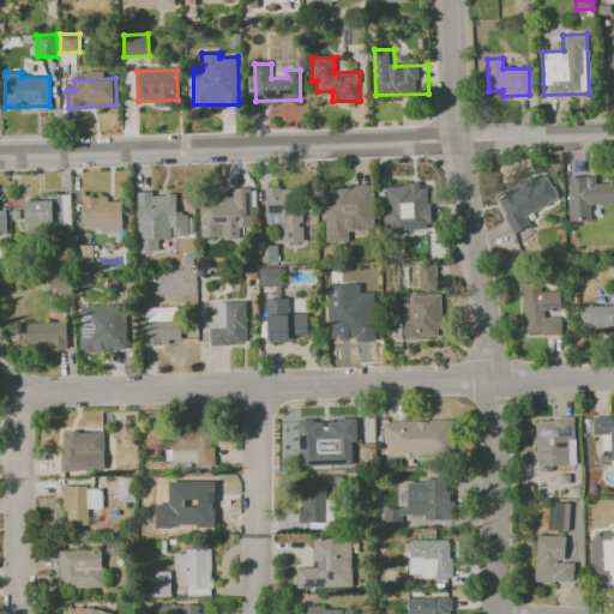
[(495,199),(513,233),(529,226),(524,216),(558,198),(546,173),(495,199)]
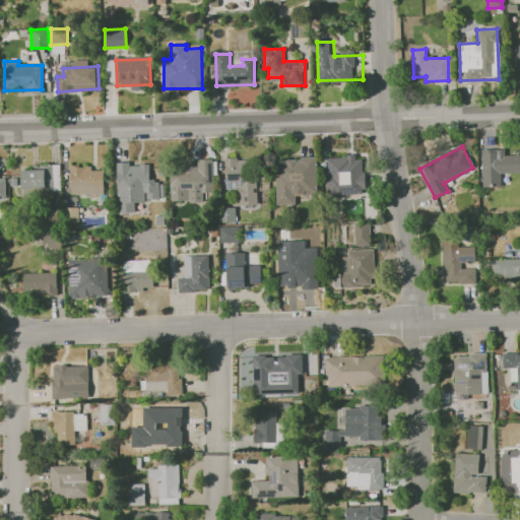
[(504,149),(481,149),(481,187),(501,187),(500,174),(519,173),(519,154),(504,154),(504,149)]
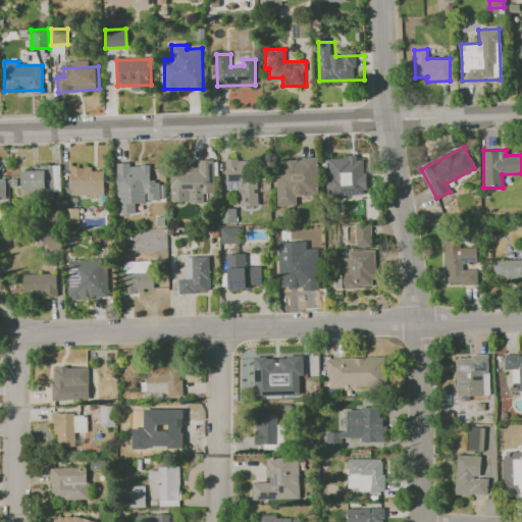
[(329,160),(369,159),(370,194),(331,196),(329,160)]
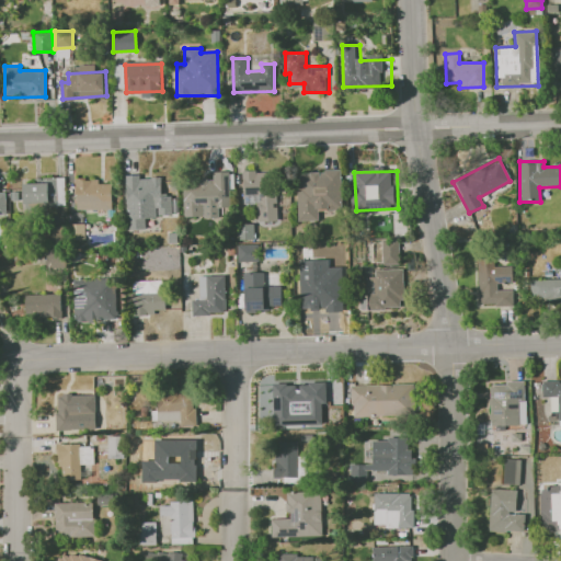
[(229,172),(230,202),(201,203),(201,217),(184,218),(183,198),(186,197),(185,179),(214,179),(213,172),(229,172)]
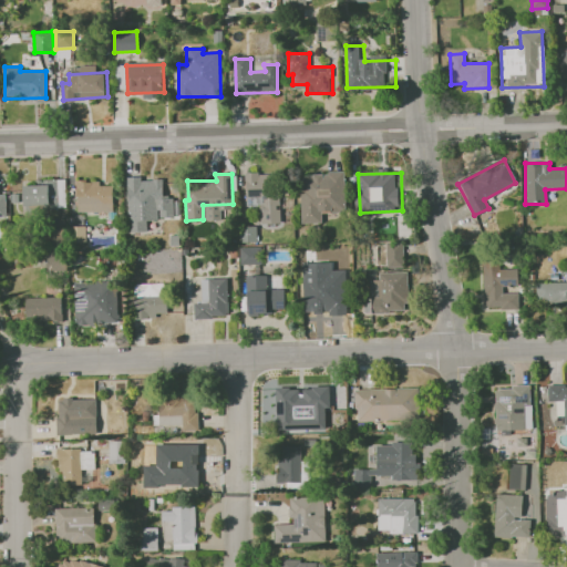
[(245,174),(280,174),(281,223),(260,223),(260,206),(246,206),(245,174)]
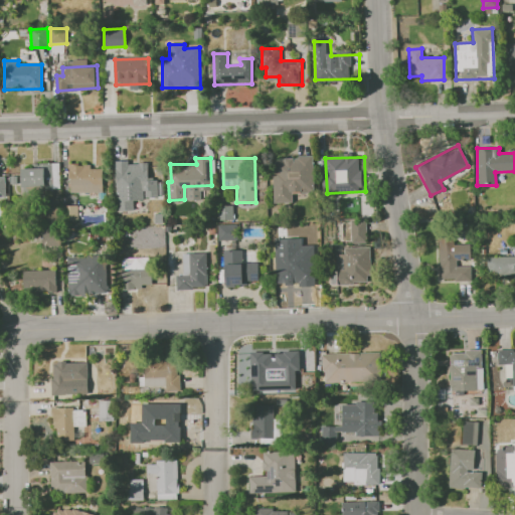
[(274,160),(314,159),(315,203),(276,204),(274,160)]
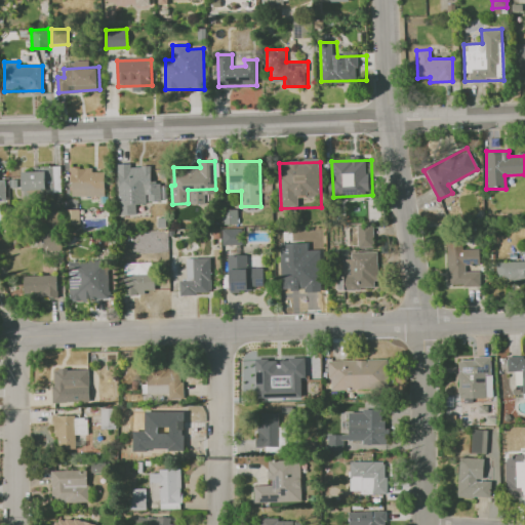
[(53,166),(53,196),(16,196),(16,172),(42,171),(42,166),(53,166)]
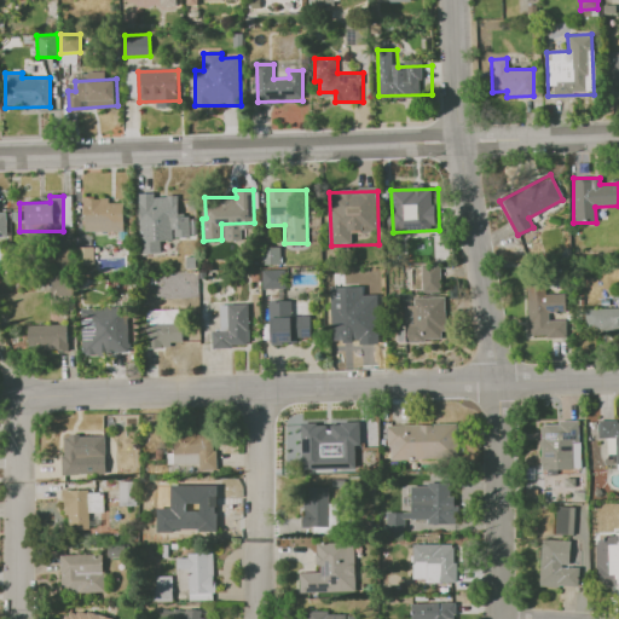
[(84,198),(109,198),(109,202),(123,202),(123,231),(84,232),(84,198)]
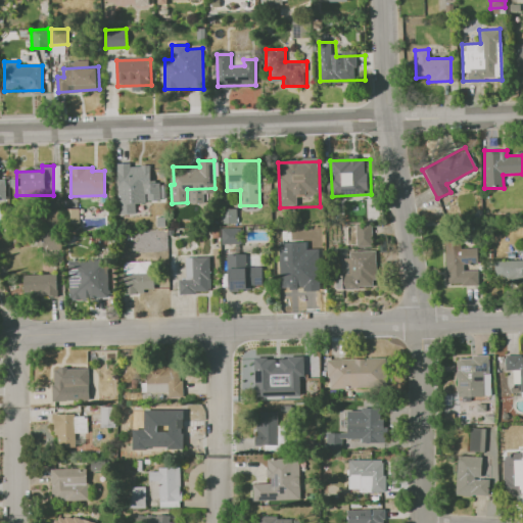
[(121,171),(159,170),(160,199),(148,199),(148,193),(122,194),(121,171)]
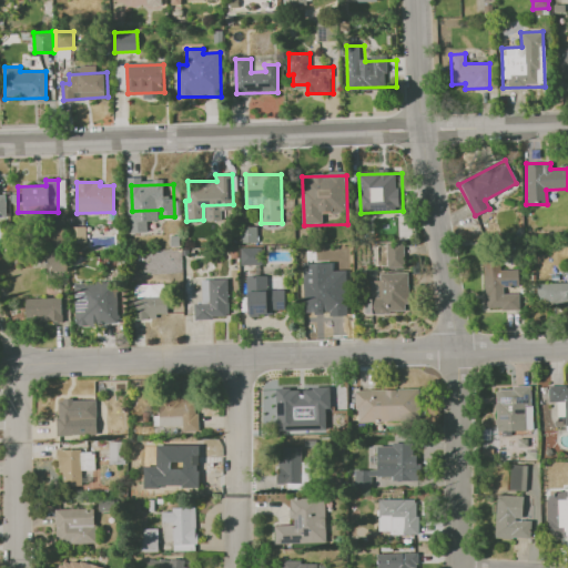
[(257,227),(240,226),(240,243),(256,243),(257,227)]
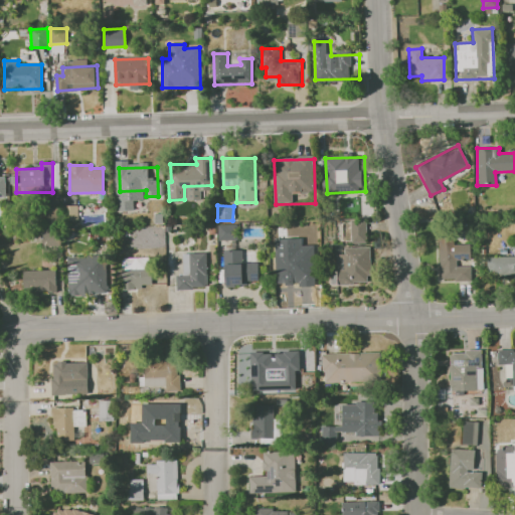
[(350,242),(366,242),(366,219),(350,220),(350,242)]
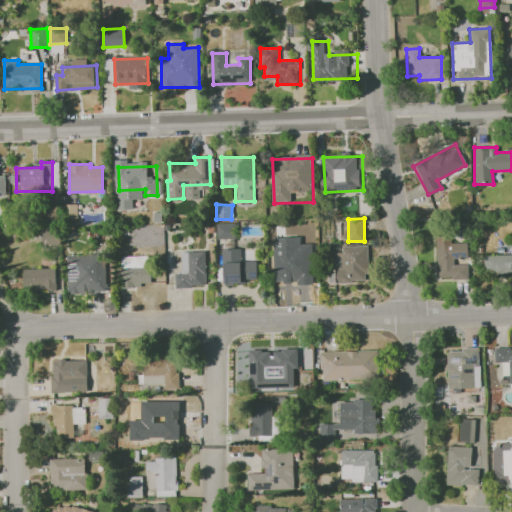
[(236,239),(236,223),(216,223),(216,239),(236,239)]
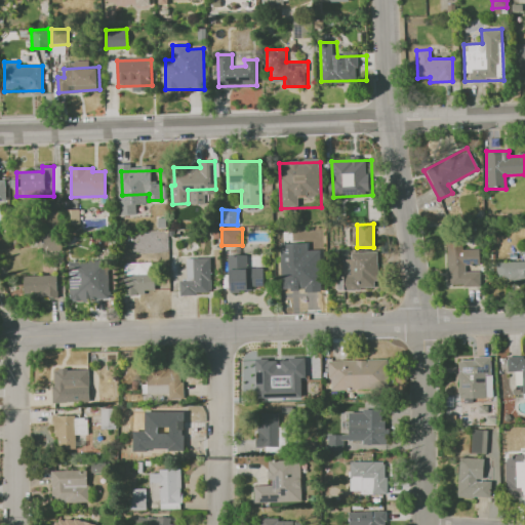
[(447,286),(480,285),(480,271),(466,272),(466,265),(479,265),(479,248),(461,249),(461,240),(446,240),(447,286)]
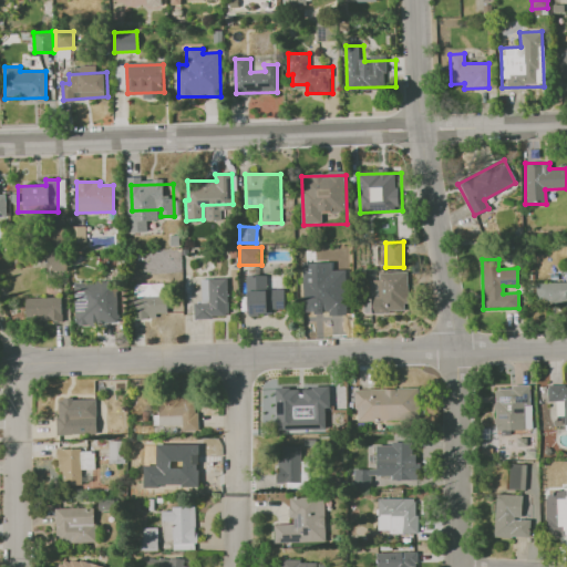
[(363,279),(380,279),(380,274),(409,272),(410,312),(364,313),(363,279)]
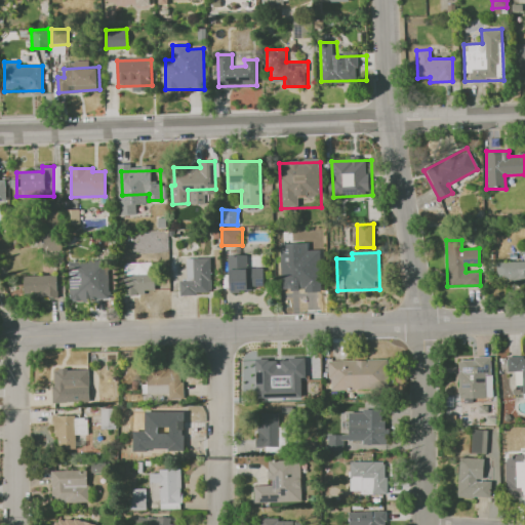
[(228,254),(261,253),(263,285),(248,285),(248,291),(229,291),(228,254)]
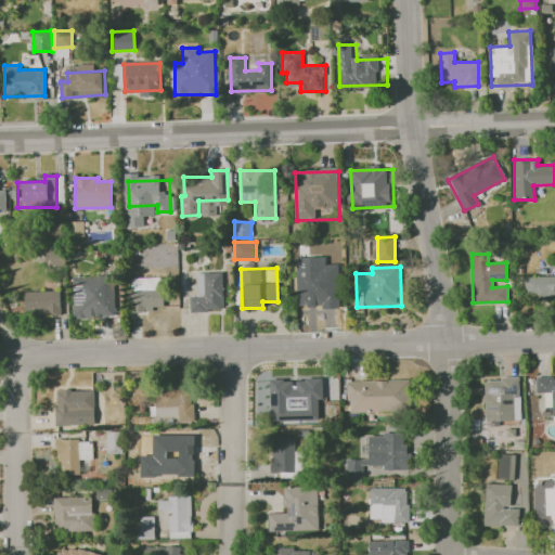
[(302,272),(306,310),(338,308),(337,291),(321,292),(319,271),(302,272)]
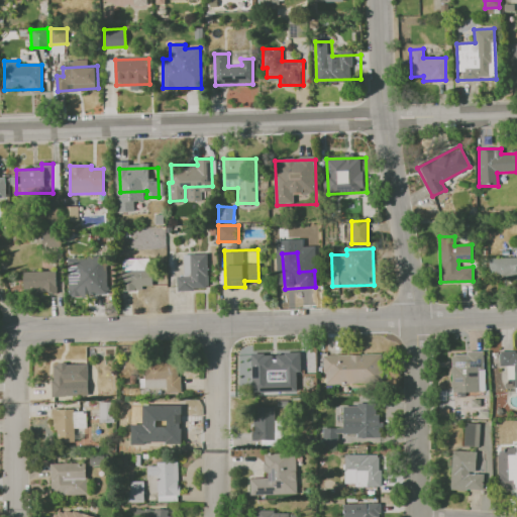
[(183,253),(209,253),(210,289),(178,290),(177,277),(184,276),(183,253)]
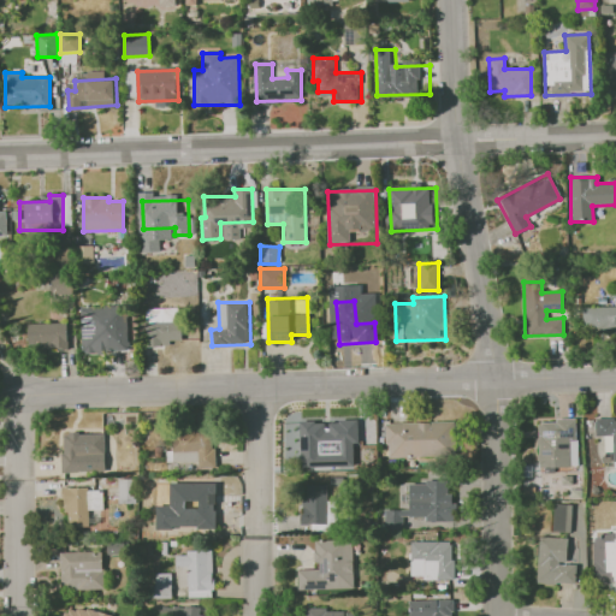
[(615,306),(582,307),(582,333),(615,331),(615,306)]
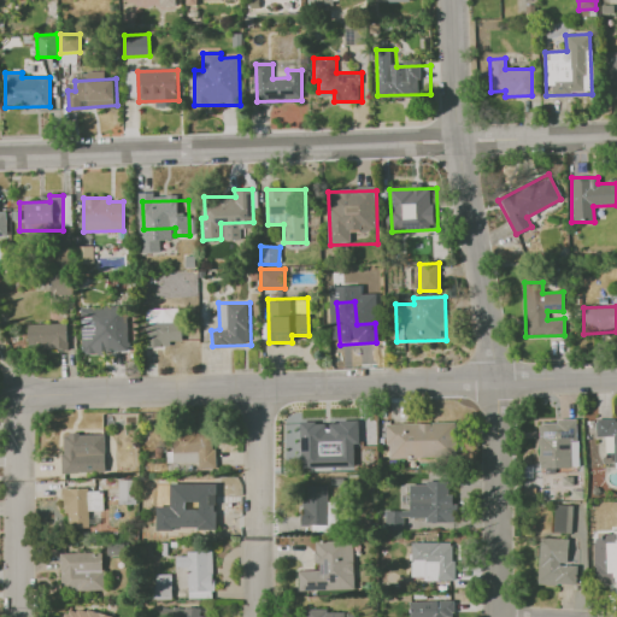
[(81,309),(125,307),(127,352),(82,353),(81,309)]
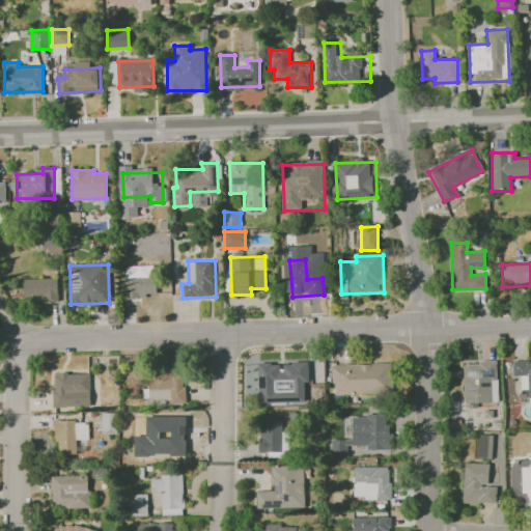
[(128,268),(158,267),(158,301),(129,302),(128,268)]
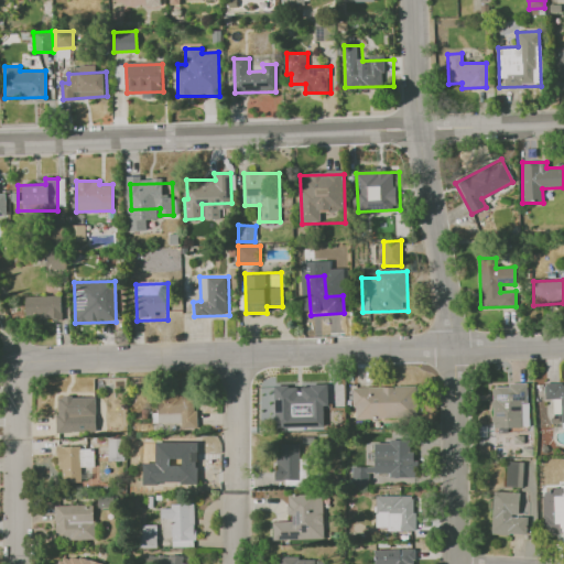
[(26,296),(63,296),(63,321),(26,321),(26,296)]
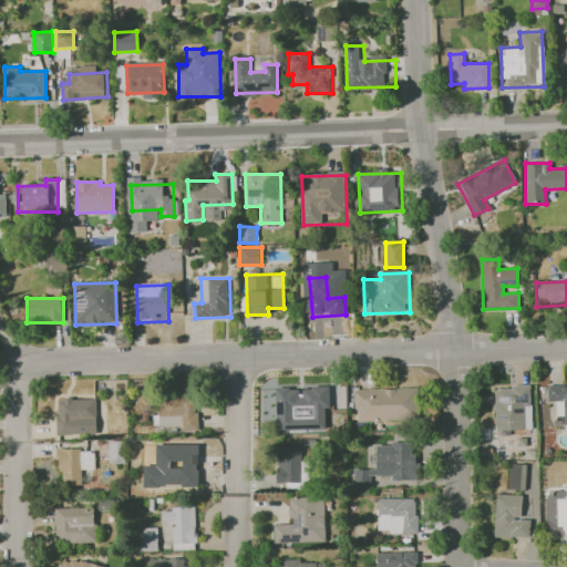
[(547,401),(564,401),(564,431),(566,430),(566,384),(547,385),(547,401)]
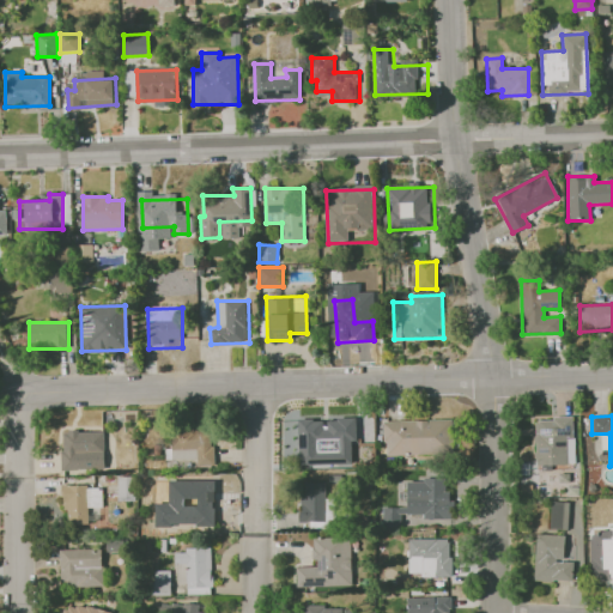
[(352,465),(351,441),(357,441),(356,418),(297,420),(298,467),(352,465)]
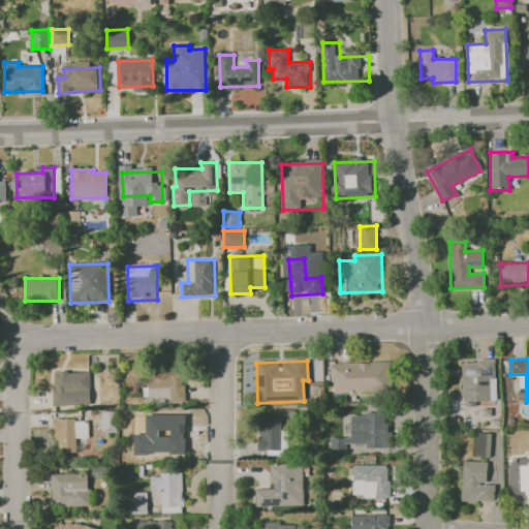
[(496,400),(495,361),(461,362),(462,401),(496,400)]
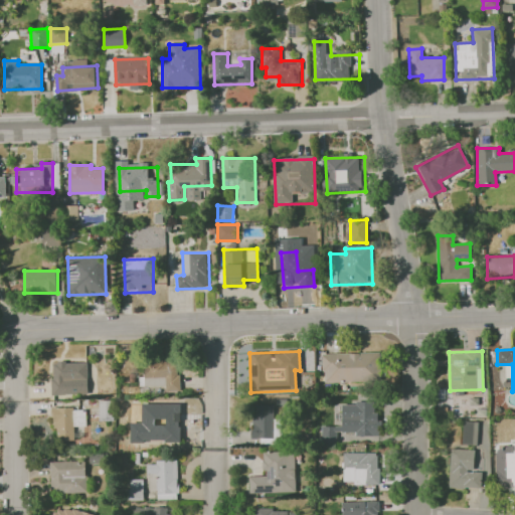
[(323,382),(380,381),(379,352),(322,354),(323,382)]
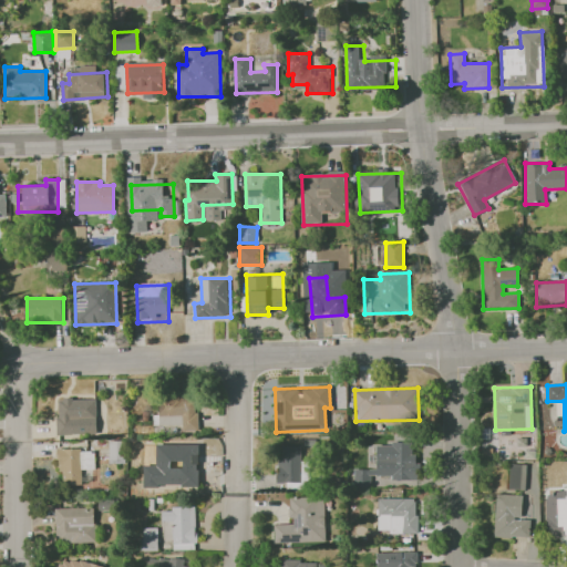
[(182,430),(197,430),(196,395),(157,397),(158,415),(182,415),(182,430)]
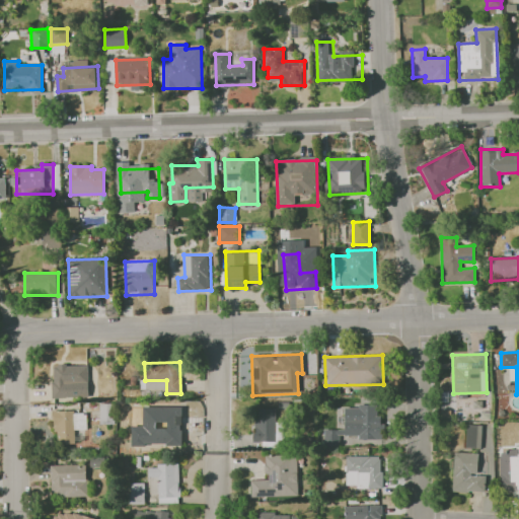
[(52,397),(88,397),(87,365),(51,365),(52,397)]
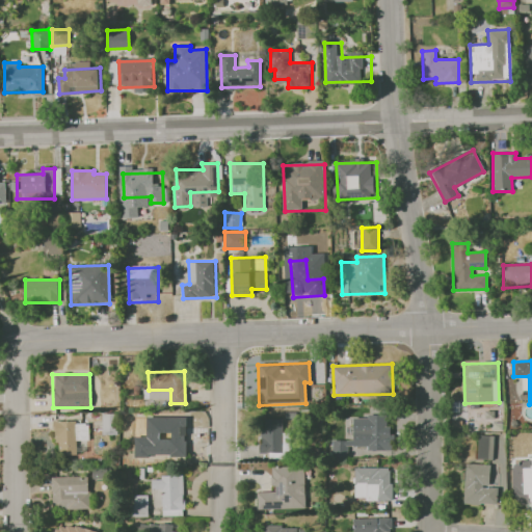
[(166,391),(148,391),(148,399),(166,398),(166,391)]
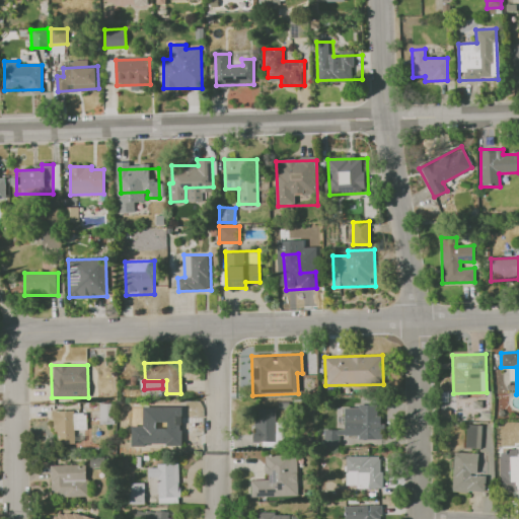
[(323,430),(323,446),(339,447),(339,435),(358,435),(358,439),(382,439),(382,423),(378,423),(378,405),(344,405),(344,430),(323,430)]
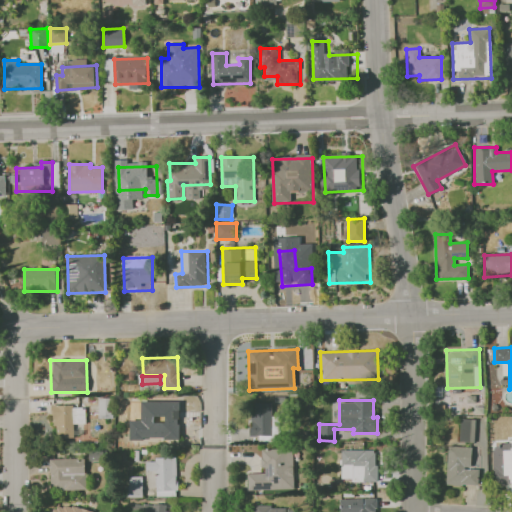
[(250,436),(272,435),(272,423),(277,423),(277,418),(272,418),(271,402),(249,403),(250,436)]
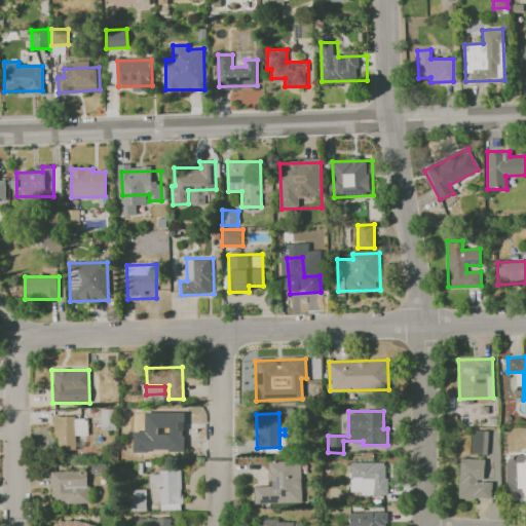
[(53,417),(54,450),(87,449),(86,416),(53,417)]
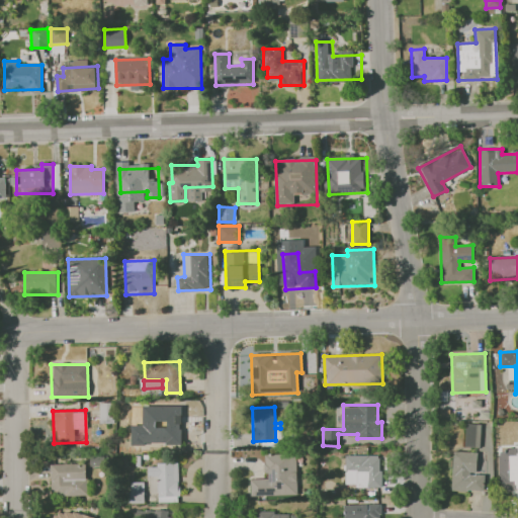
[(480,446),(481,425),(464,424),(464,446),(480,446)]
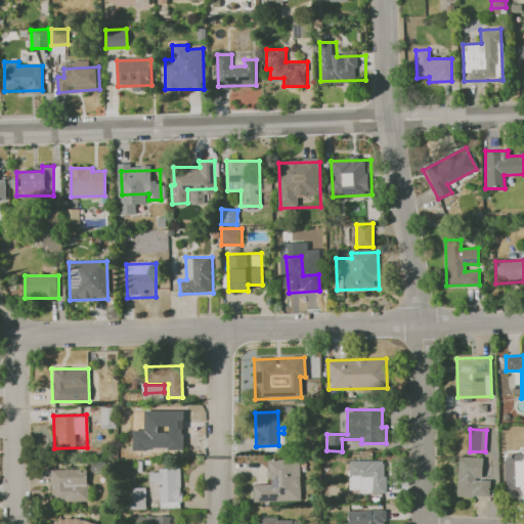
[(523,495),(523,452),(504,453),(506,496),(523,495)]
